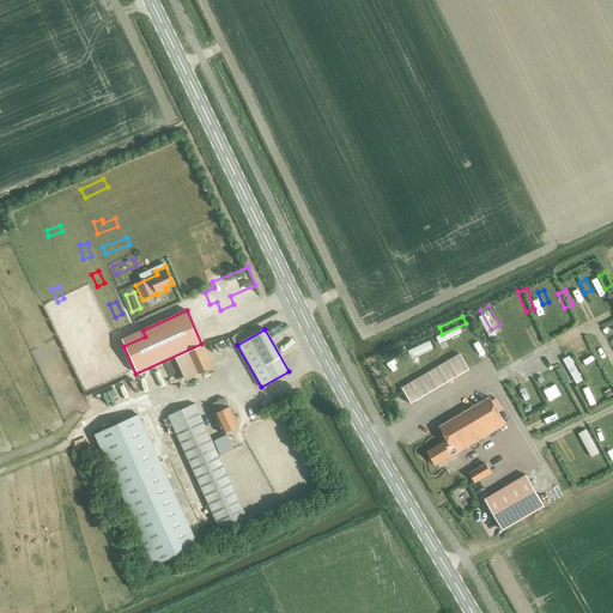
[(287,345),(302,338),(298,331),(284,339),(287,345)]
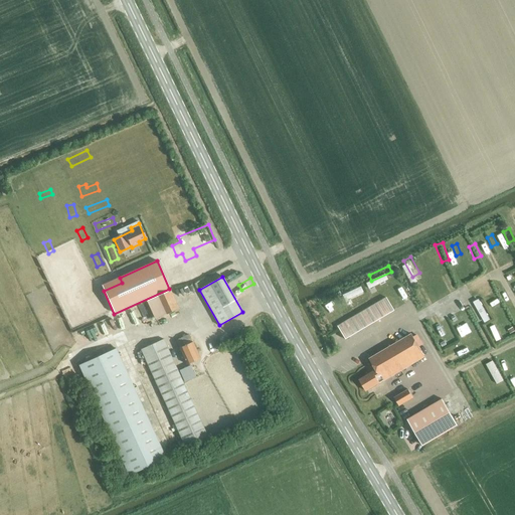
[(346,293),(366,286),(364,280),(344,287),(346,293)]
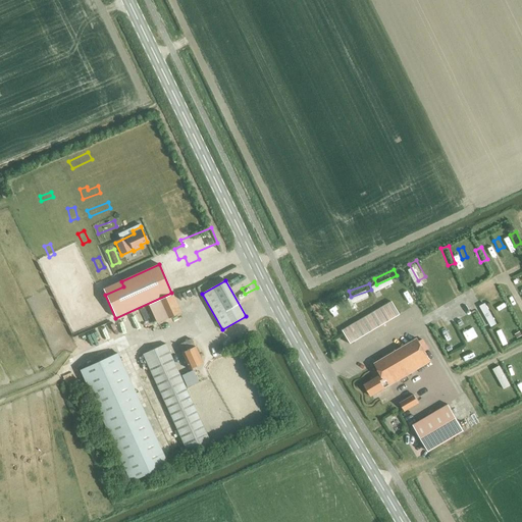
[(41,292),(44,297),(55,293),(52,286),(41,292)]
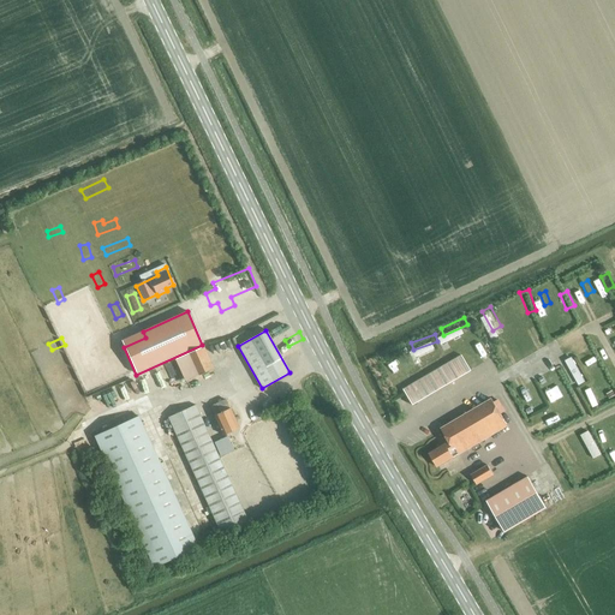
[(580,377),(589,372),(577,347),(568,352),(580,377)]
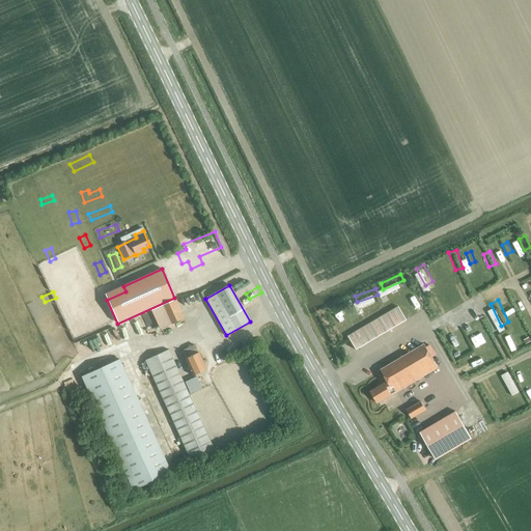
[(174,323),(165,304),(150,310),(160,330),(174,323)]
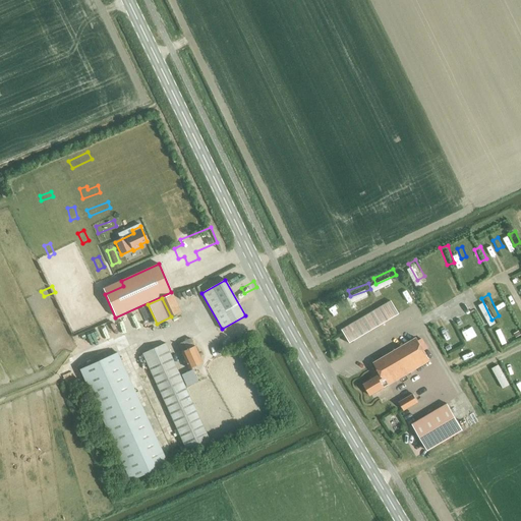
[(340,330),(348,343),(398,314),(390,301),(340,330)]
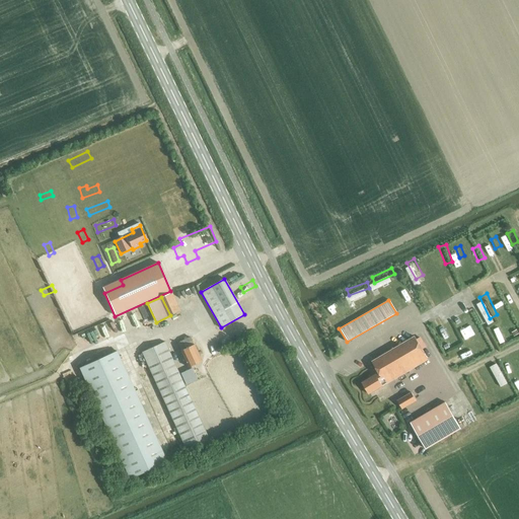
[(470,325),(482,321),(476,310),(465,315),(470,325)]
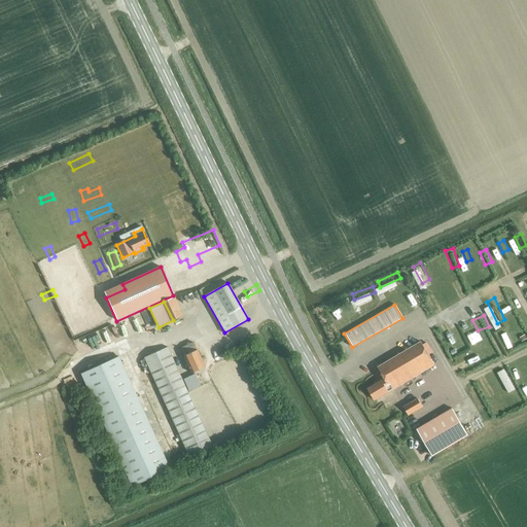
[(448,324),(451,334),(461,330),(457,321),(448,324)]
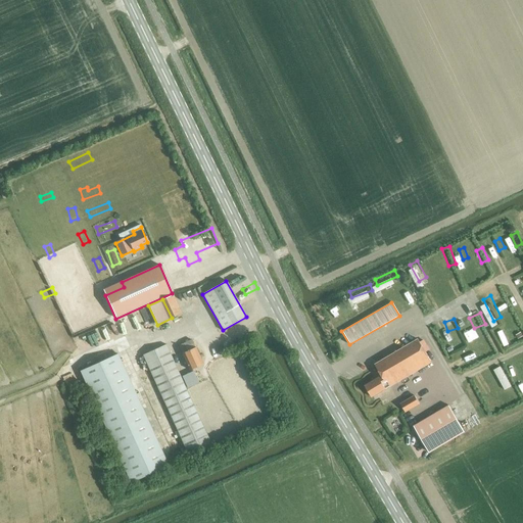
[(90,339),(116,329),(112,320),(86,330),(90,339)]
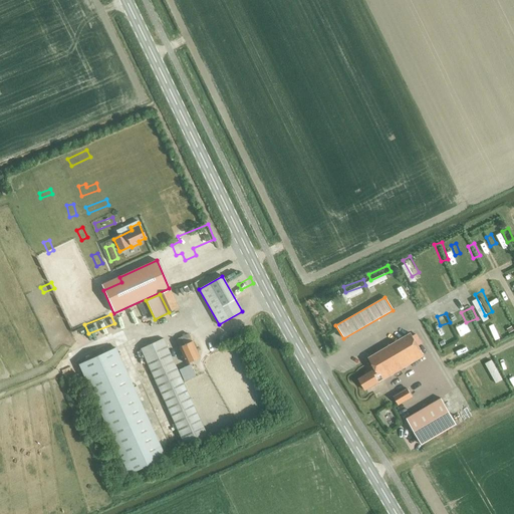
[(192,341),(191,341),(188,333),(175,339),(186,363),(199,357),(192,341)]
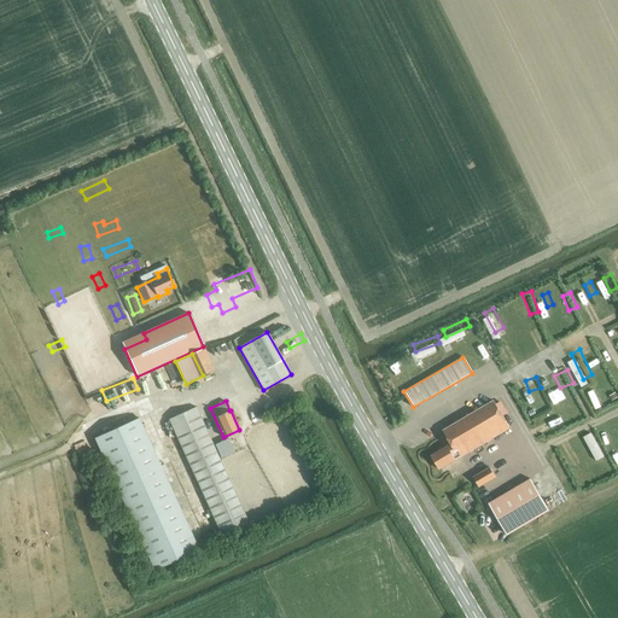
[(460,456),(461,456),(509,427),(494,401),(443,431),(450,444),(431,456),(439,470),(458,459),(458,458),(460,456)]
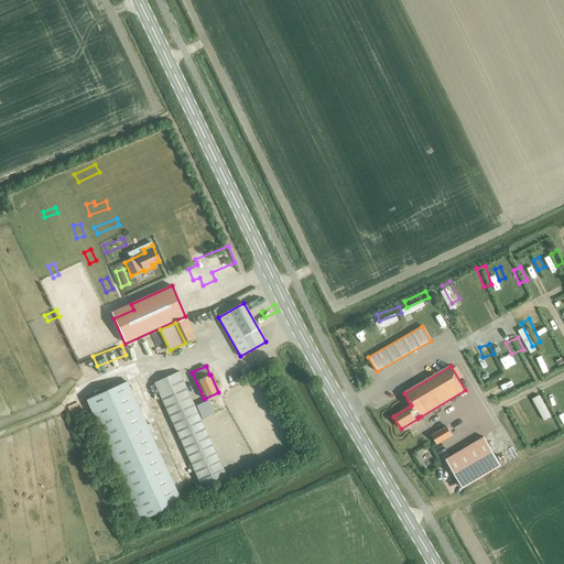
[(153,382),(203,492),(228,481),(179,371),(153,382)]
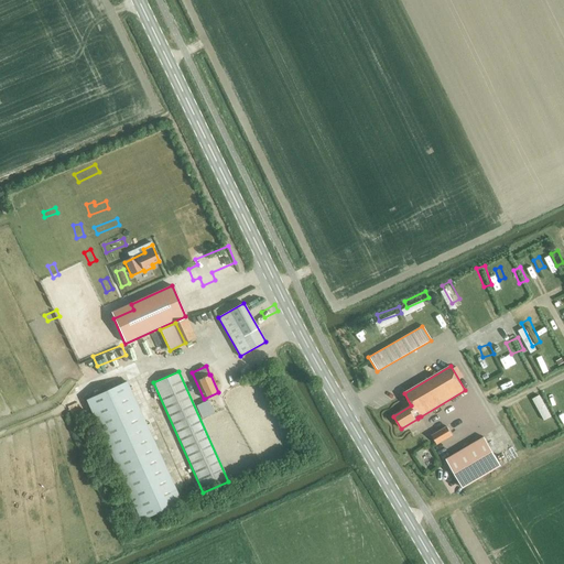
[(502,381),(516,377),(513,371),(501,376),(502,381)]
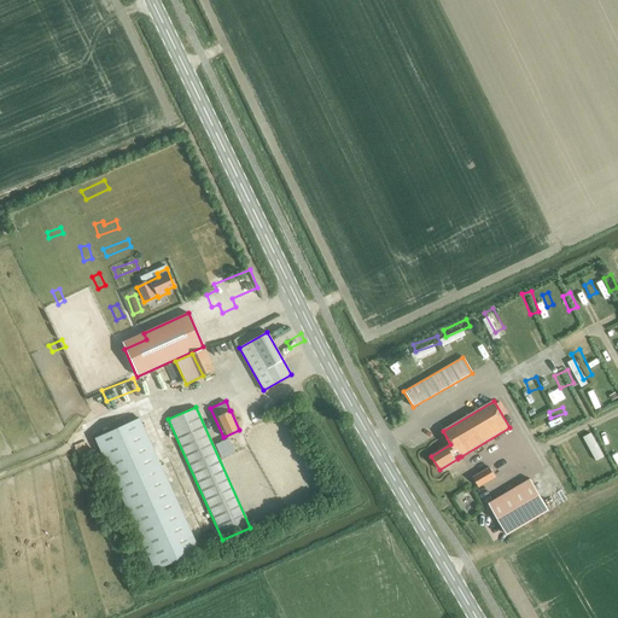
[(249,415),(252,424),(264,418),(261,409),(249,415)]
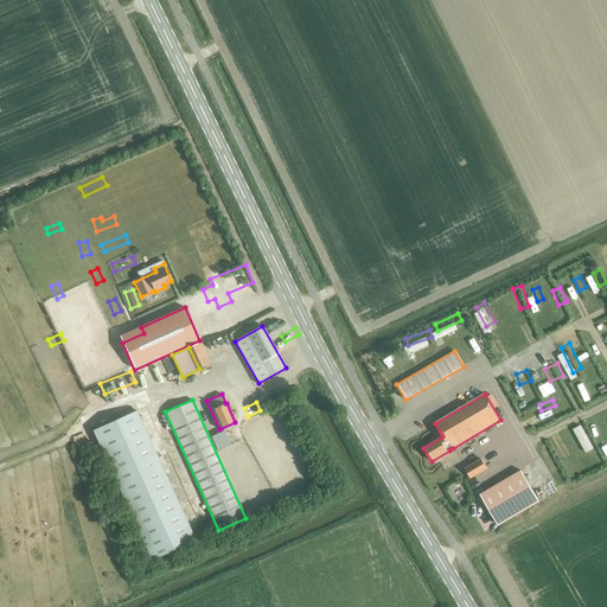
[(121,417),(93,430),(151,561),(195,541),(139,417),(136,411),(121,417)]
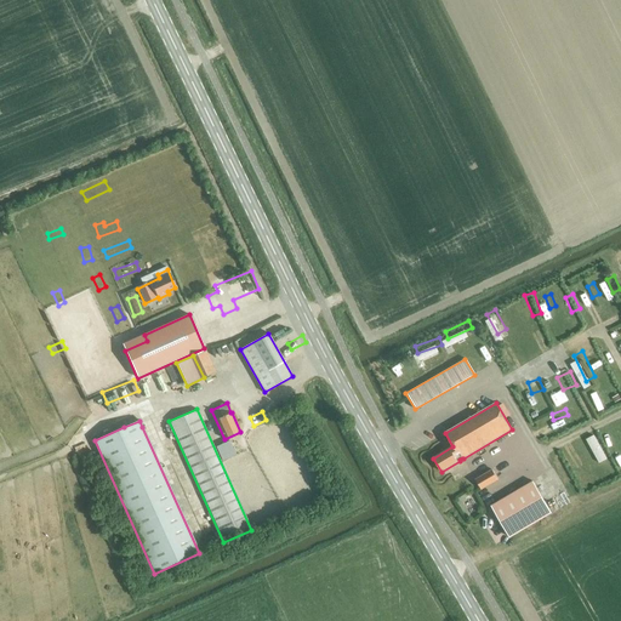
[(161,428),(170,450),(177,446),(167,425),(161,428)]
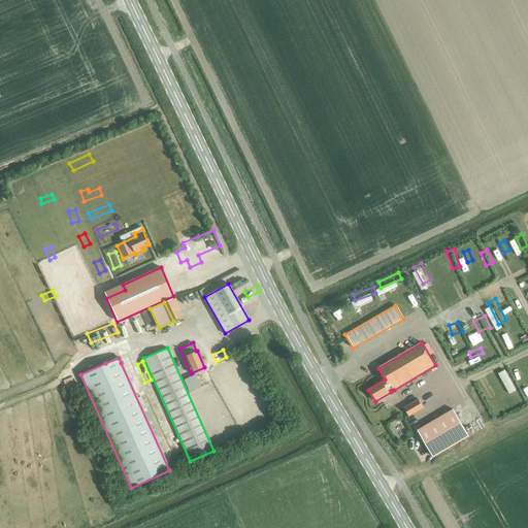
[(510,386),(519,382),(508,361),(500,365),(510,386)]
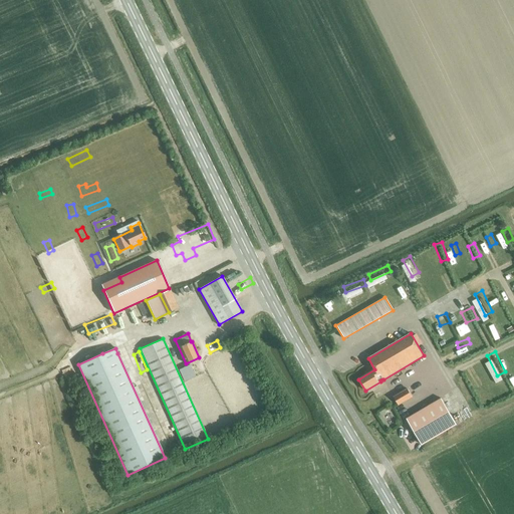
[(395,381),(397,386),(407,380),(405,377),(395,381)]
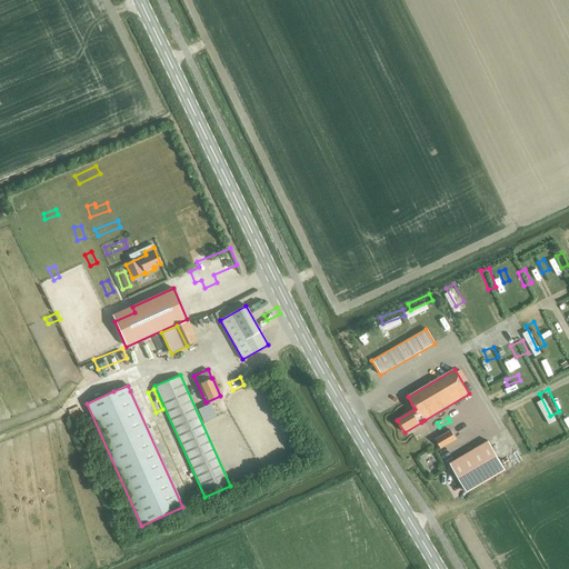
[(436,439),(441,448),(456,439),(451,430),(436,439)]
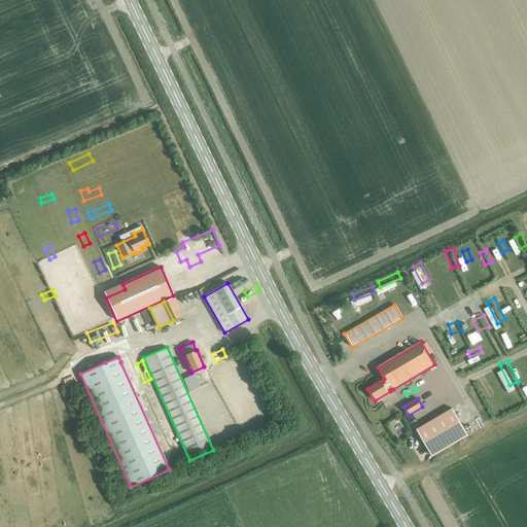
[(417,429),(432,456),(467,435),(452,409),(417,429)]
